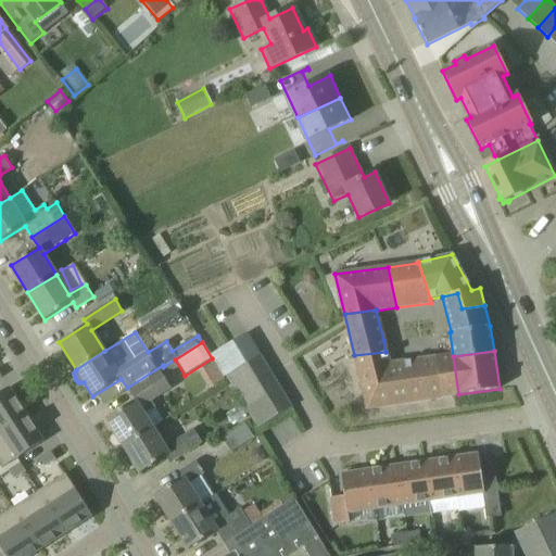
[(394,404),(388,365),(389,364),(386,352),(354,355),(368,408),(394,404)]
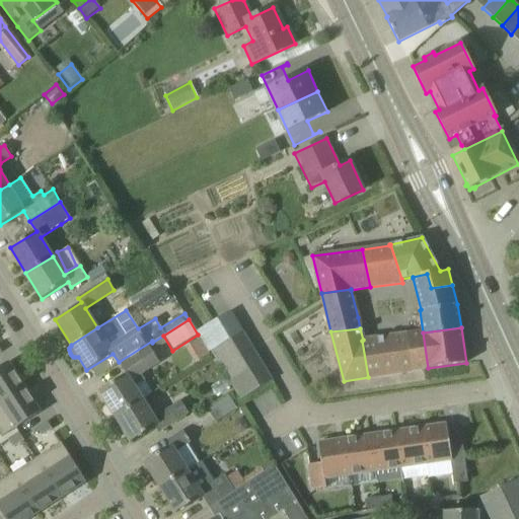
[(211,351),(241,399),(272,380),(242,331),(211,351)]
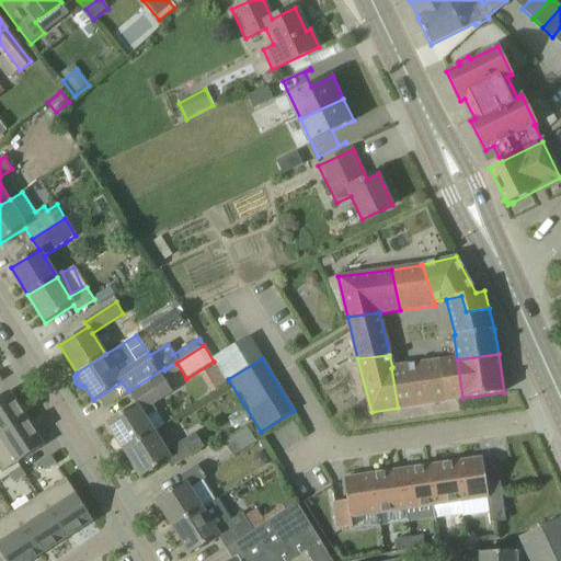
[(446,361),(423,364),(428,403),(462,398),(457,359),(446,361)]
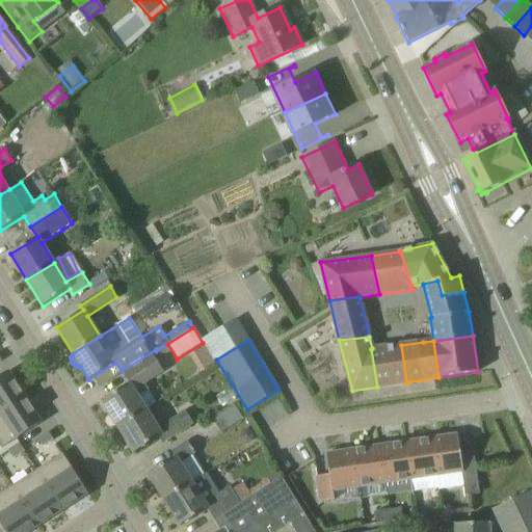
[(401,345),(372,348),(371,349),(377,387),(406,382),(401,345)]
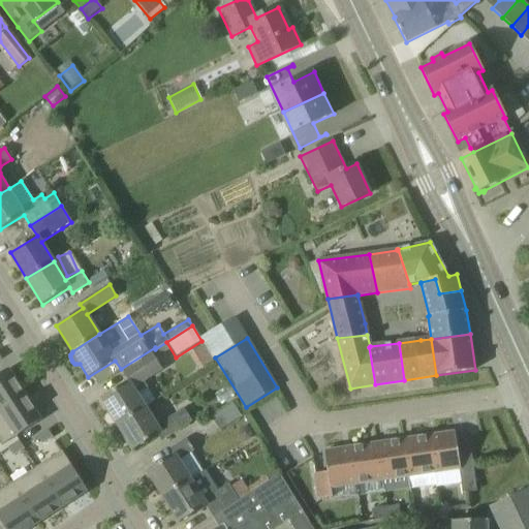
[(206,370),(215,364),(205,346),(194,352),(206,370)]
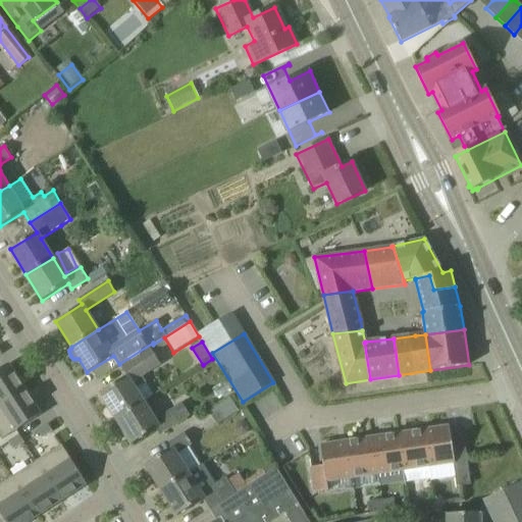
[(100,393),(116,418),(143,402),(135,389),(146,382),(142,375),(159,364),(150,350),(121,367),(126,376),(100,393)]
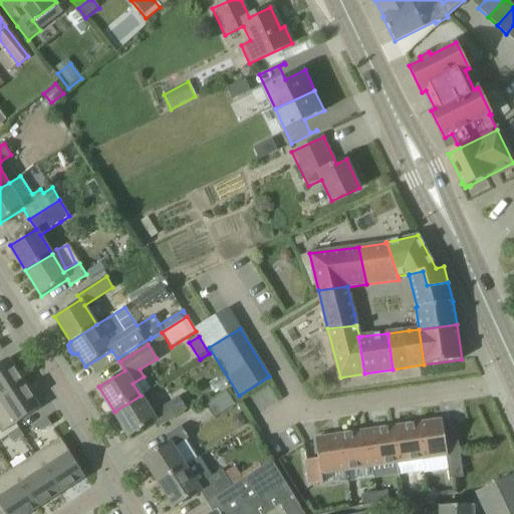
[(0,399),(24,382),(8,358),(0,363),(0,399)]
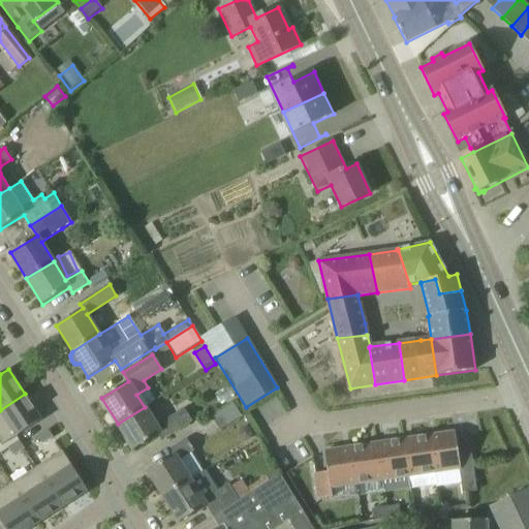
[(0,410),(0,443),(1,445),(41,419),(25,394),(0,410)]
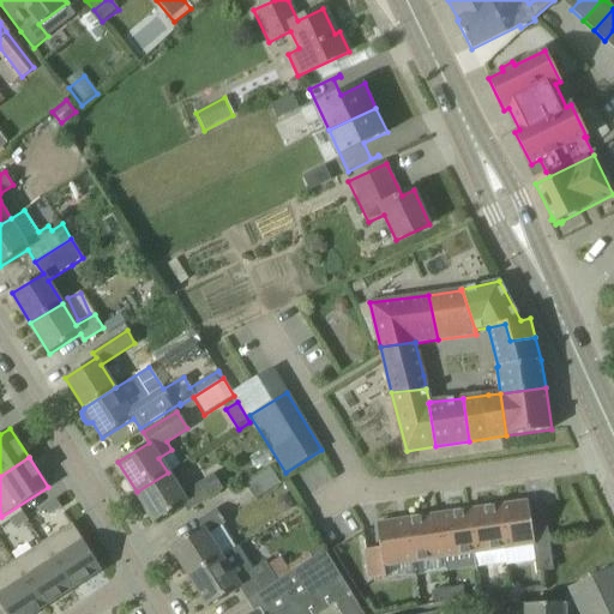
[(270,468),(245,483),(256,500),(281,483),(270,468)]
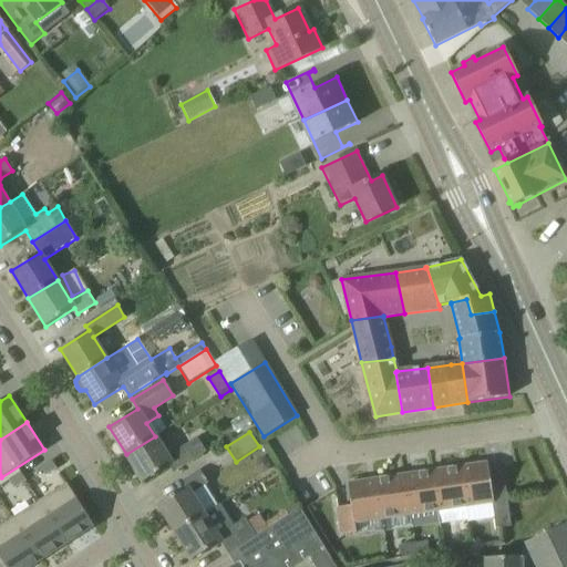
[(176,471),(194,460),(206,452),(197,437),(167,455),(155,436),(126,454),(144,482),(173,464),(176,471)]
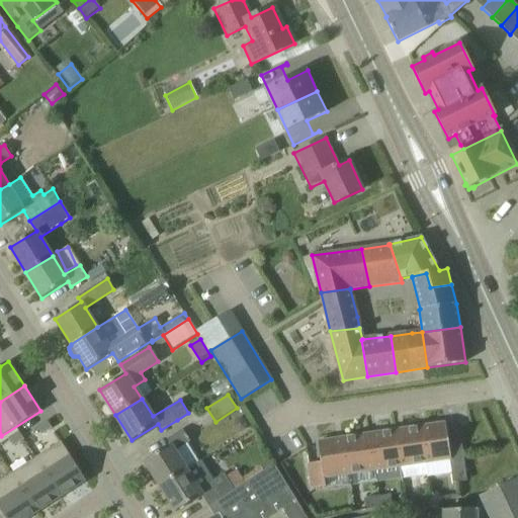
[(37,428),(41,435),(52,428),(48,421),(37,428)]
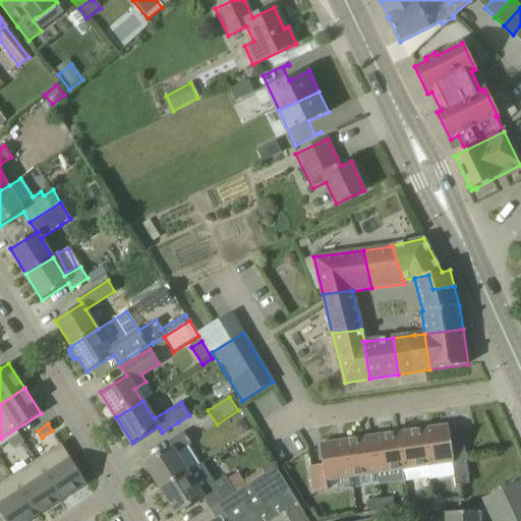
[(422,429),(427,466),(452,462),(455,485),(469,483),(466,458),(453,459),(448,425),(422,429)]
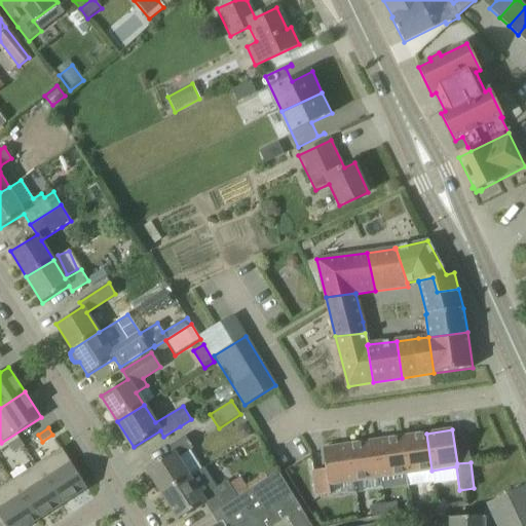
[(406,474),(431,471),(426,434),(401,438),(406,474)]
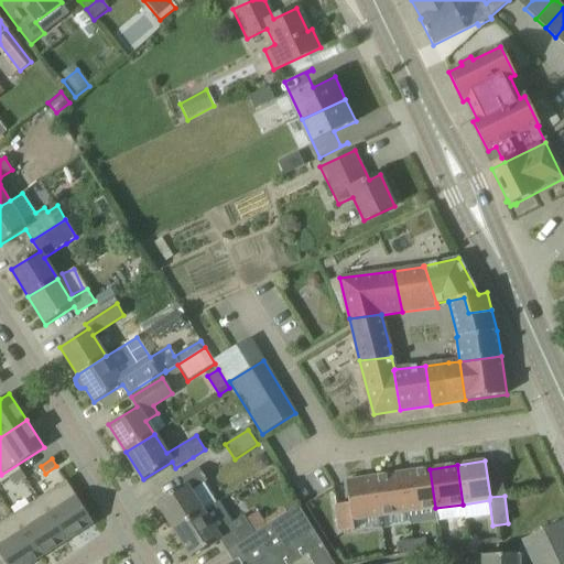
[(156,502),(174,530),(204,511),(190,490),(207,479),(201,468),(183,479),(186,484),(156,502)]
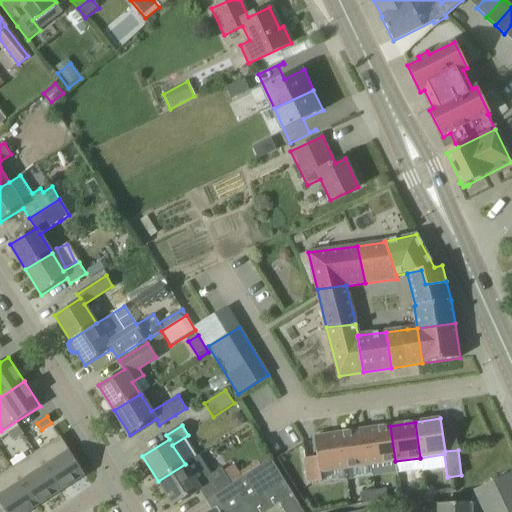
[(370,465),(395,461),(390,426),(365,429),(370,465)]
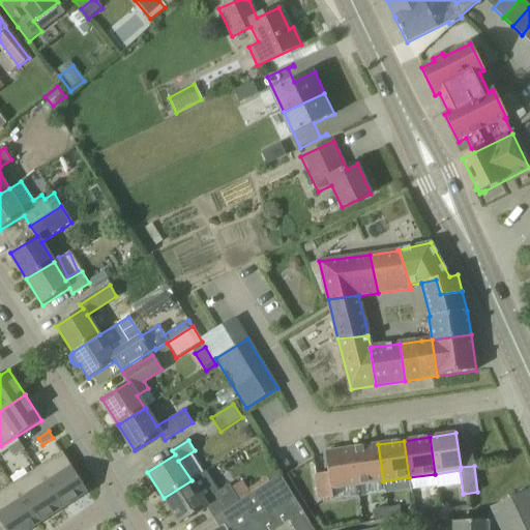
[(24,449),(20,442),(9,449),(13,455),(24,449)]
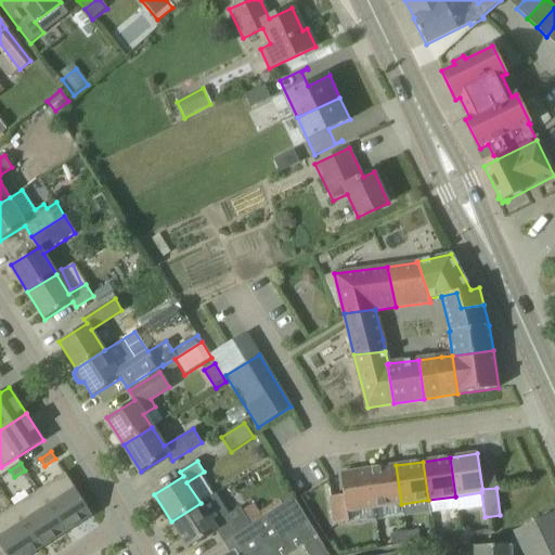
[(374,508),(401,504),(396,465),(369,469),(374,508)]
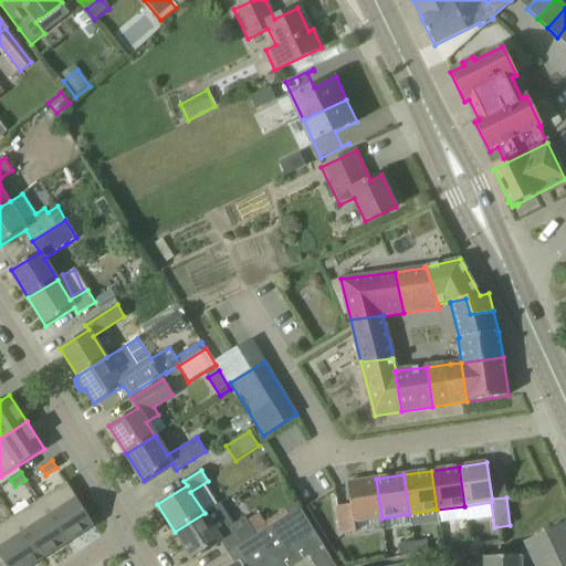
[(354,522),(381,519),(376,479),(347,483),(350,505),(337,506),(342,533),(355,531),(354,522)]
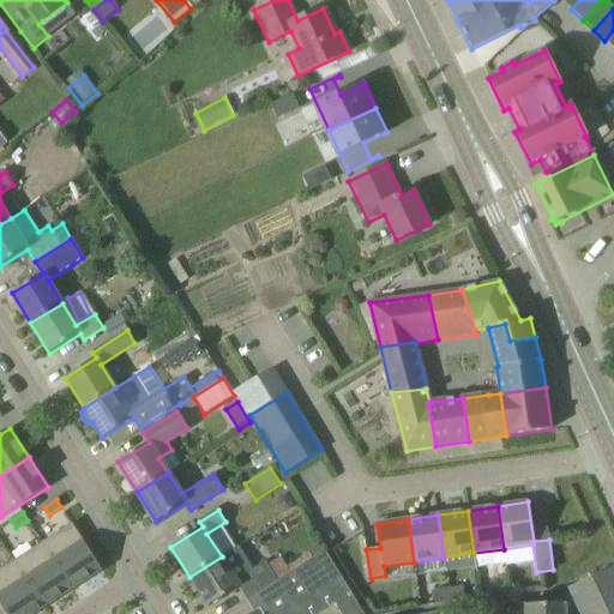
[(72,589),(102,570),(72,523),(42,542),(72,589)]
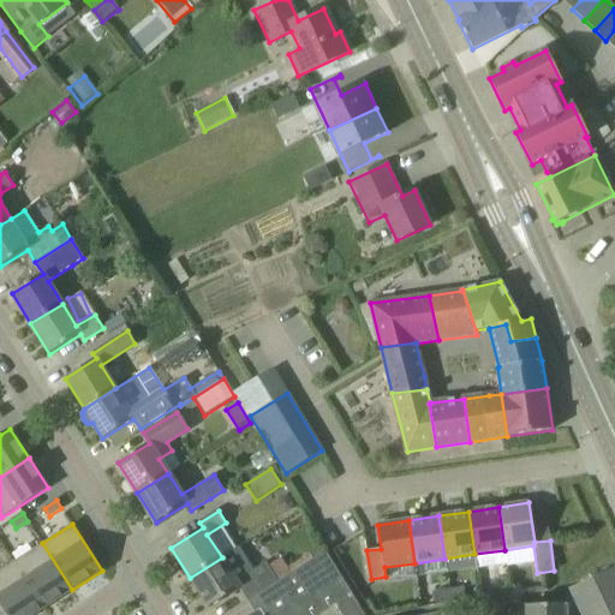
[(42,543),(13,562),(43,608),(72,590),(42,543)]
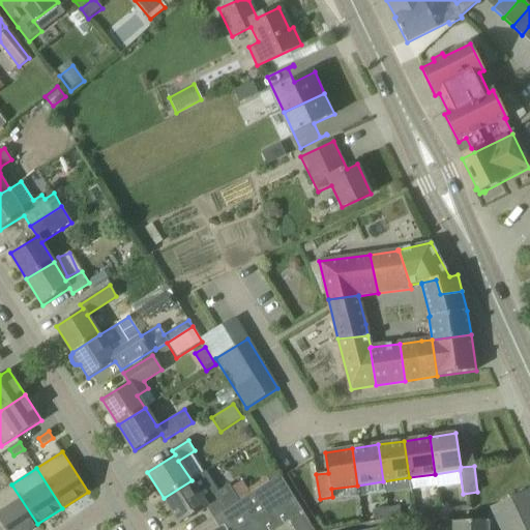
[(206,472),(192,480),(164,498),(180,524),(207,507),(213,518),(239,501),(229,484),(218,492),(206,472)]
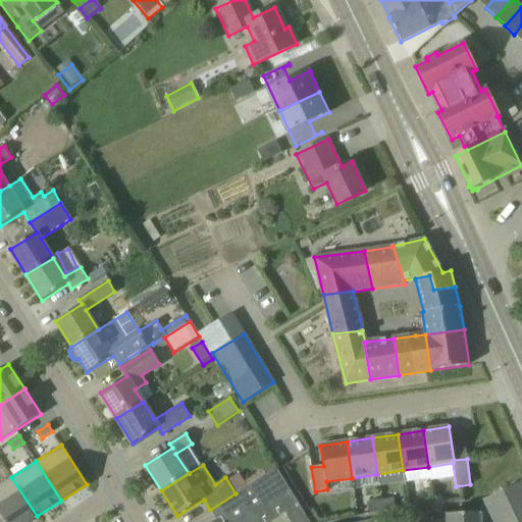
[(309,521),(276,468),(236,493),(210,510),(217,520),(213,521),(271,521),(284,514),(290,521),(309,521)]
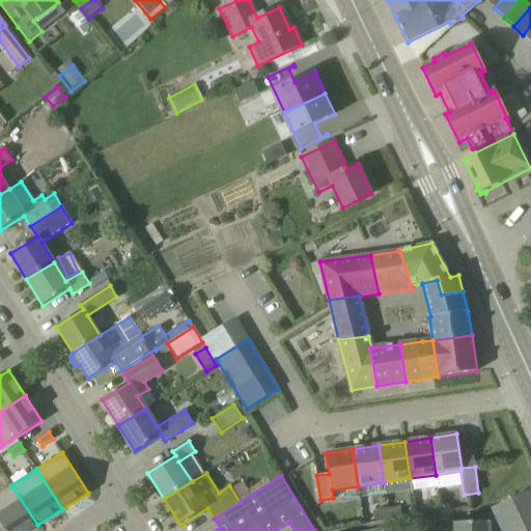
[(0,522),(5,530),(28,530),(37,525),(11,485),(0,493),(0,522)]
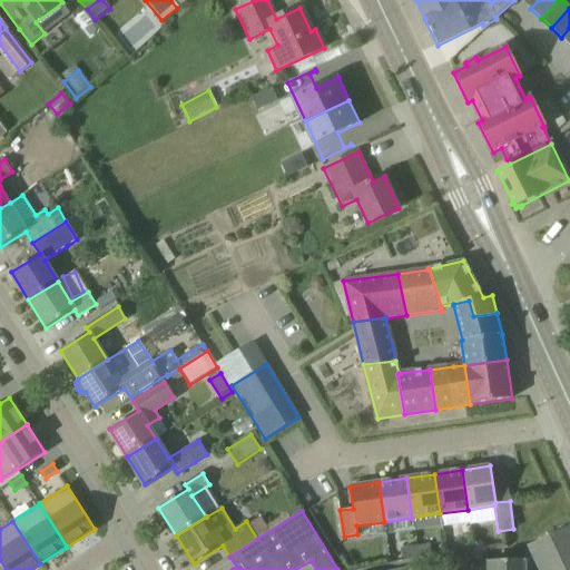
[(569,569),(569,528),(528,549),(529,549),(539,569),(569,569)]
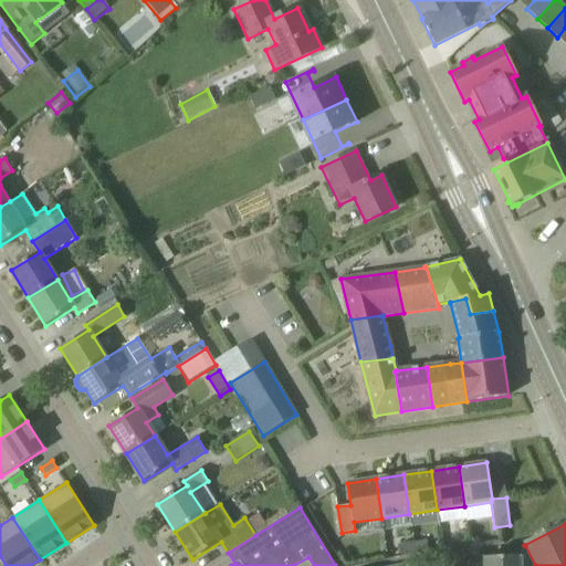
[(457,552),(471,548),(469,536),(456,538),(457,552)]
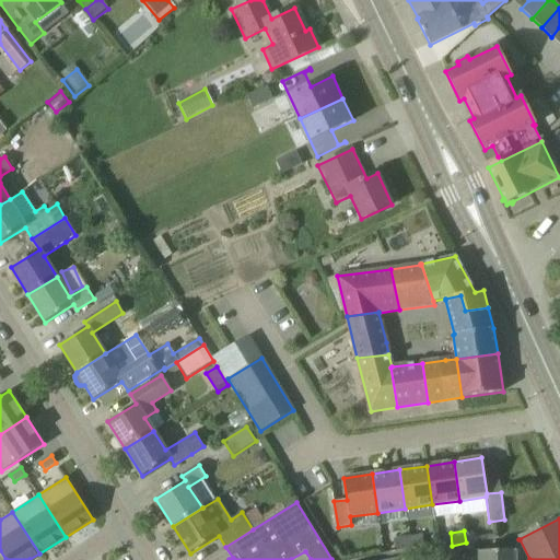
[(422,534),(409,536),(411,548),(423,545),(422,534)]
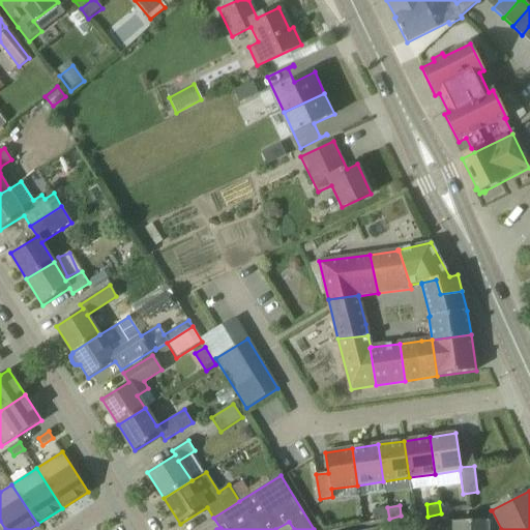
[(389,519),(387,507),(375,509),(376,521),(389,519)]
